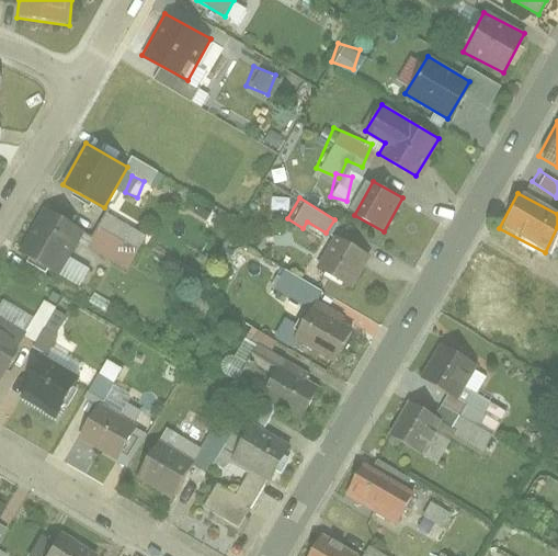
[(42,205),(16,250),(58,274),(84,229),(42,205)]
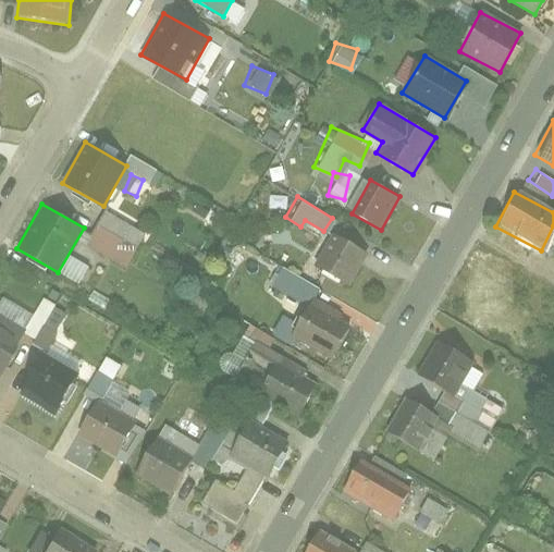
[(121,265),(142,231),(101,206),(81,240),(121,265)]
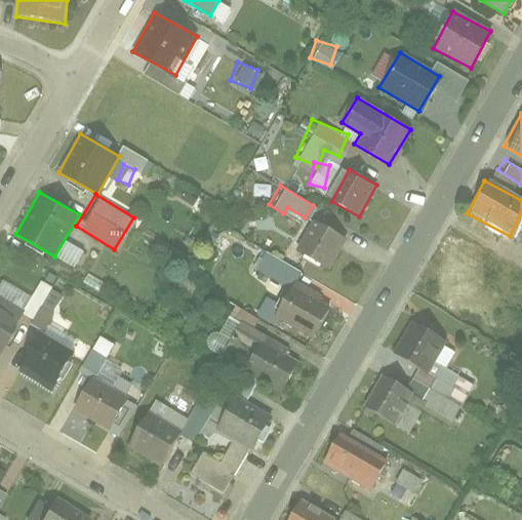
[(295,248),(331,270),(348,242),(312,221),(295,248)]
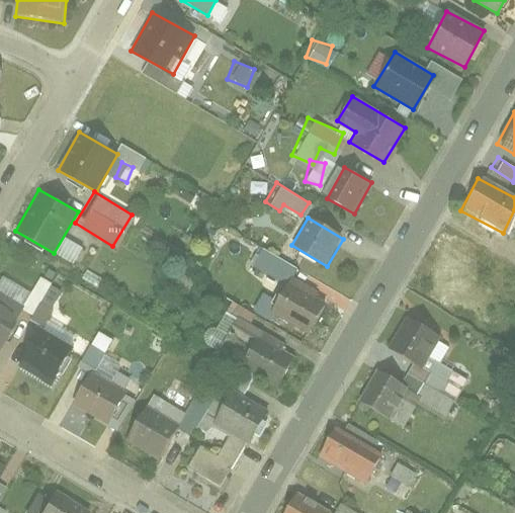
[(468,256),(441,241),(426,267),(453,282),(468,256)]
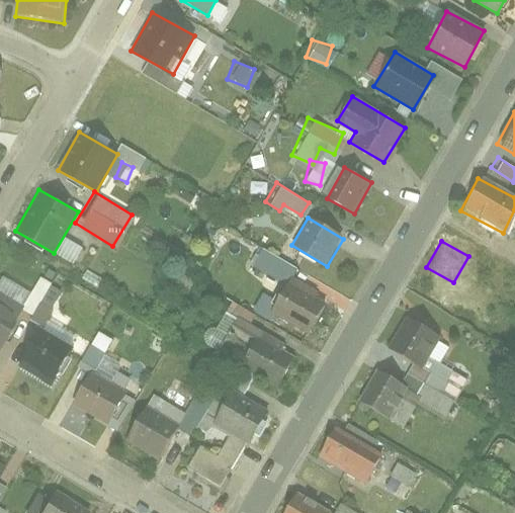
[(270,314),(310,335),(326,306),(286,284),(270,314)]
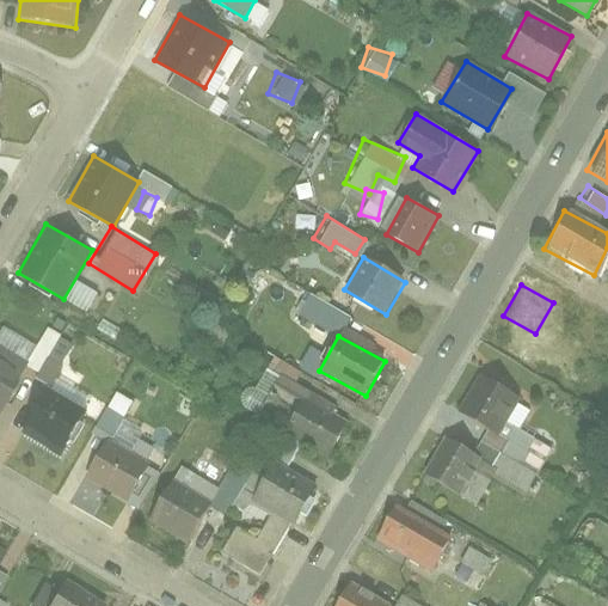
[(0,408),(28,361),(0,346),(0,408)]
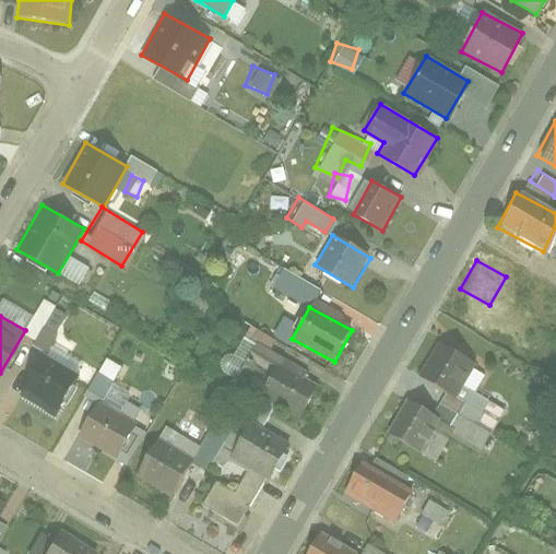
[(470,361),(435,341),(415,375),(450,395),(470,361)]
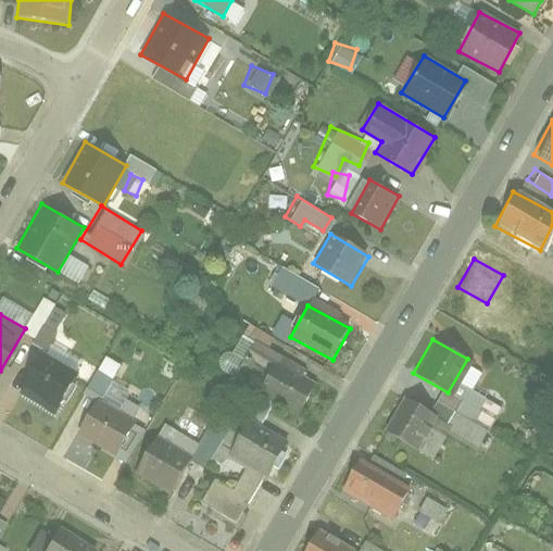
[(38,353),(16,390),(53,413),(76,376),(38,353)]
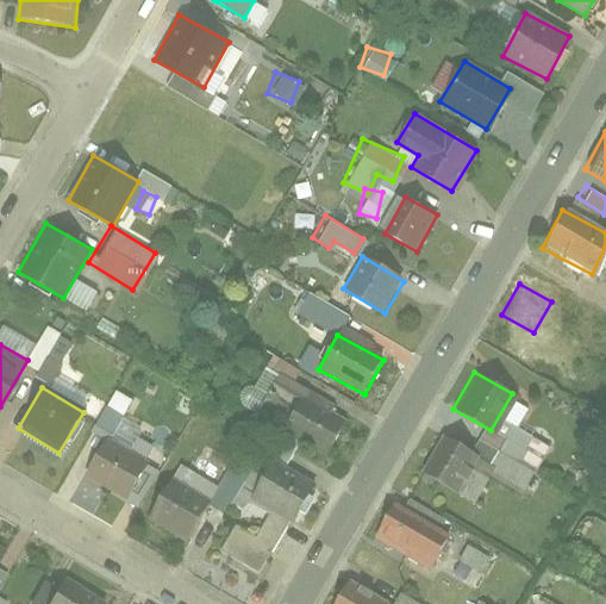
[(283,430),(328,455),(347,421),(303,396),(283,430)]
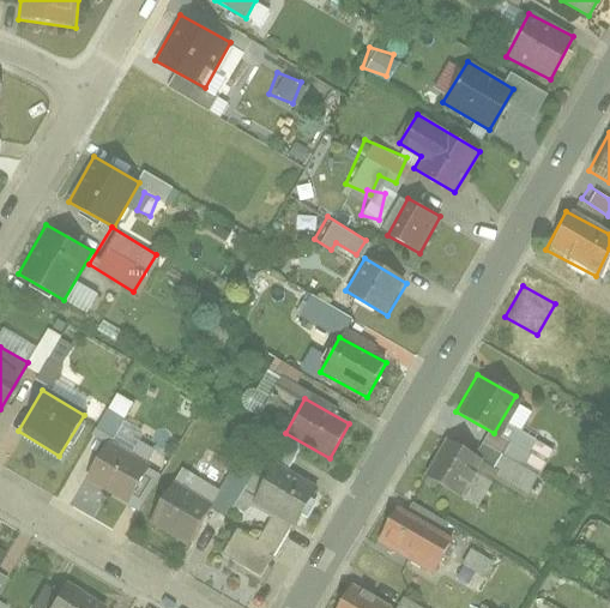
[(441,439),(421,479),(456,497),(476,457),(441,439)]
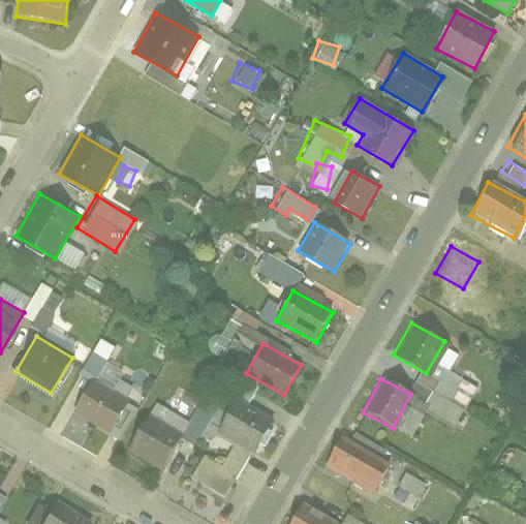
[(93,380),(73,410),(109,433),(128,402),(93,380)]
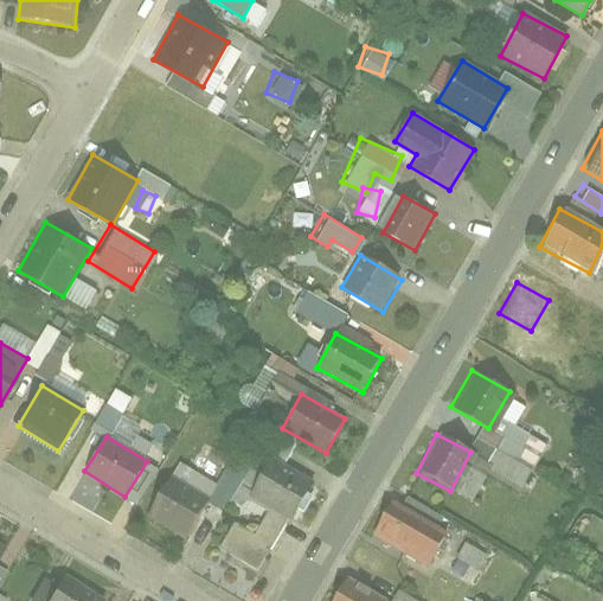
[(249,493),(290,519),(314,483),(273,456),(249,493)]
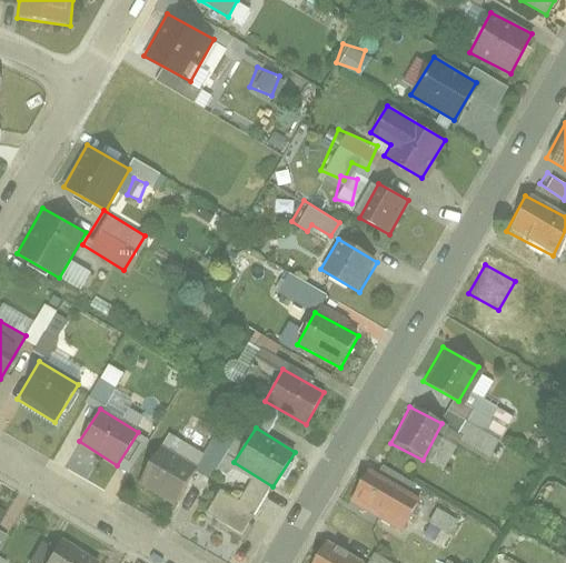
[(159,448),(138,482),(174,503),(195,470),(159,448)]
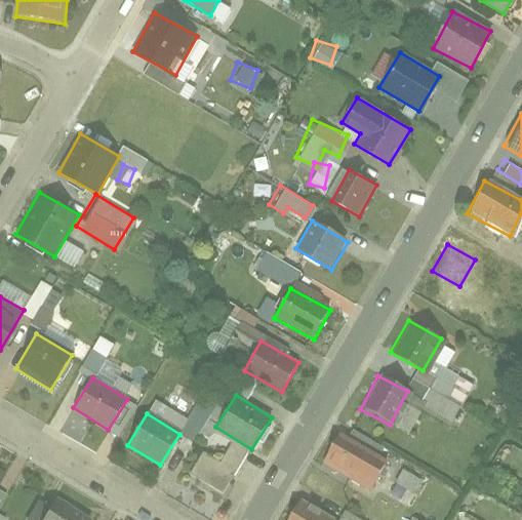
[(335,433),(320,462),(365,487),(382,458),(335,433)]
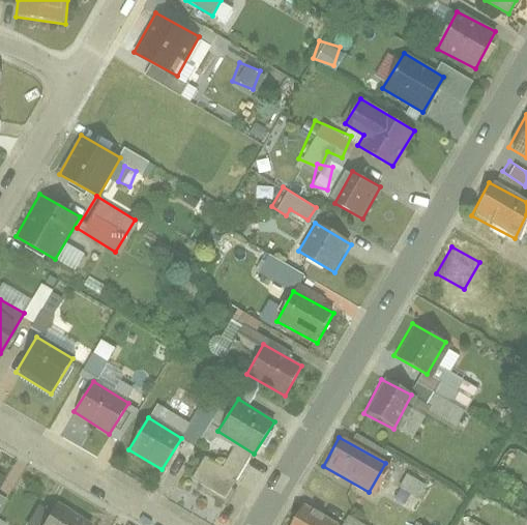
[(192,478),(224,497),(236,476),(205,457),(192,478)]
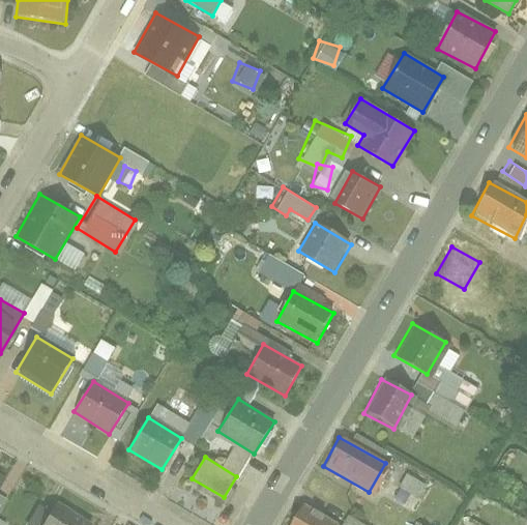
[(415,494),(421,478),(400,470),(394,487),(415,494)]
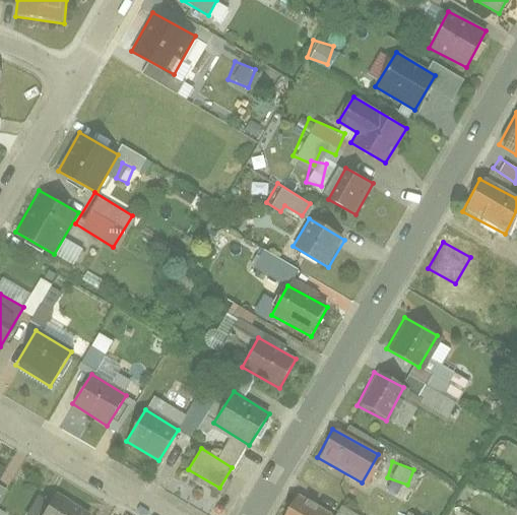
[(90,514),(92,512),(55,491),(41,514),(90,514)]
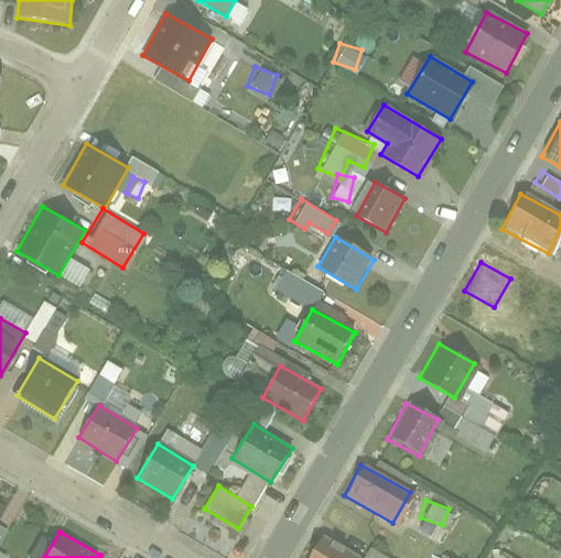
[(319,536),(305,557),(352,557),(354,556),(319,536)]
